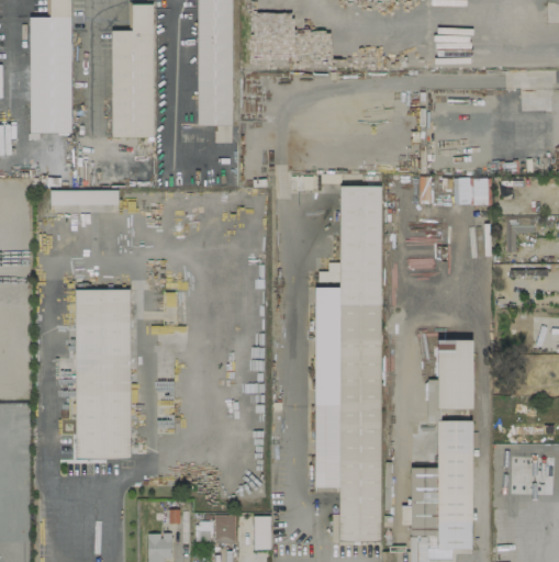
[(33,17),(51,17),(51,0),(71,0),(71,130),(32,130),(33,17)]
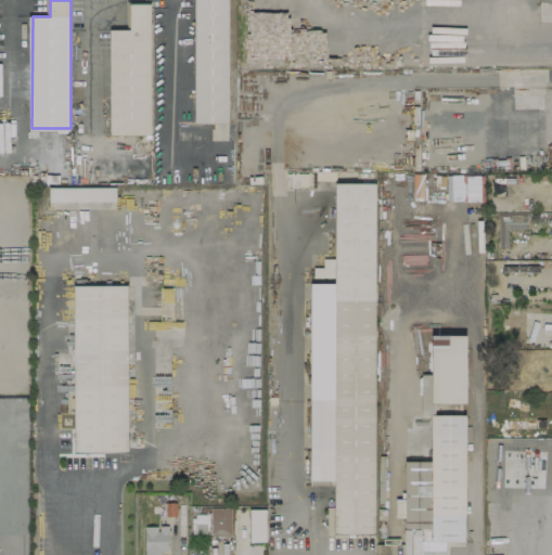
[(113,29),(130,29),(130,0),(151,1),(149,134),(111,133),(113,29)]
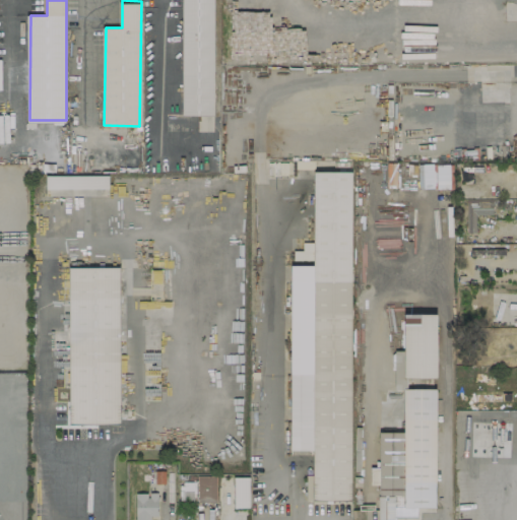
[(215,0),(215,116),(183,116),(183,0),(215,0)]
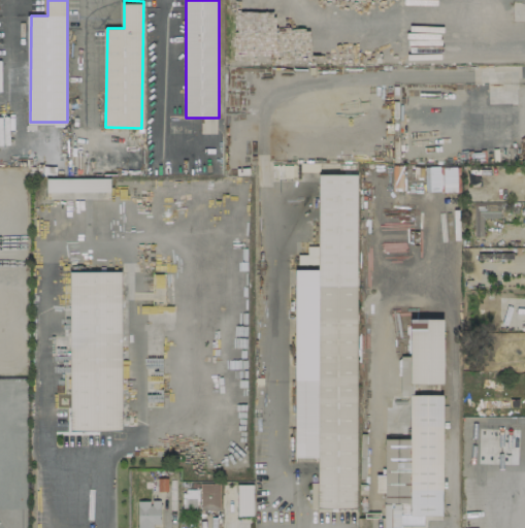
[(314,57),(314,22),(286,22),(285,0),(235,0),(236,58),(314,57)]
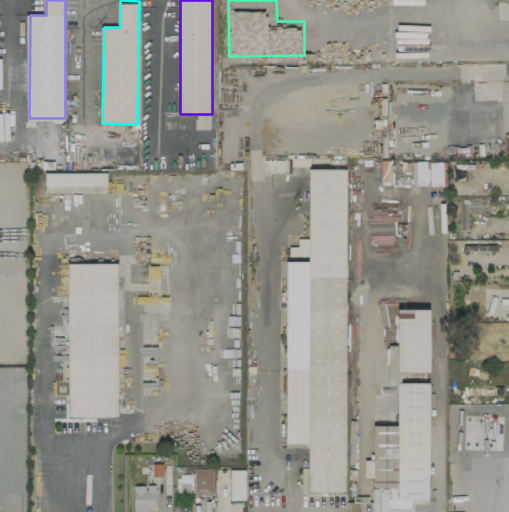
[(414,162),(414,186),(448,185),(448,161),(414,162)]
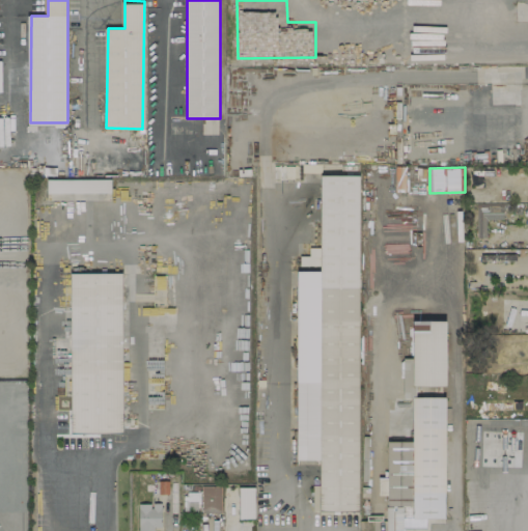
[(322,176),(358,176),(358,509),(323,509),(323,459),(299,459),(298,272),(322,272),(322,176)]
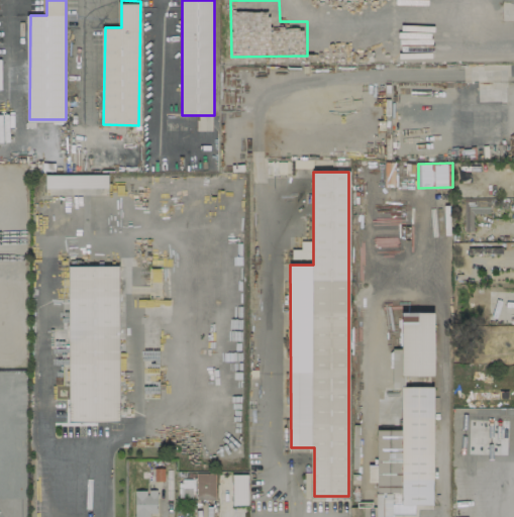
[(110,188),(110,174),(47,175),(47,188),(110,188)]
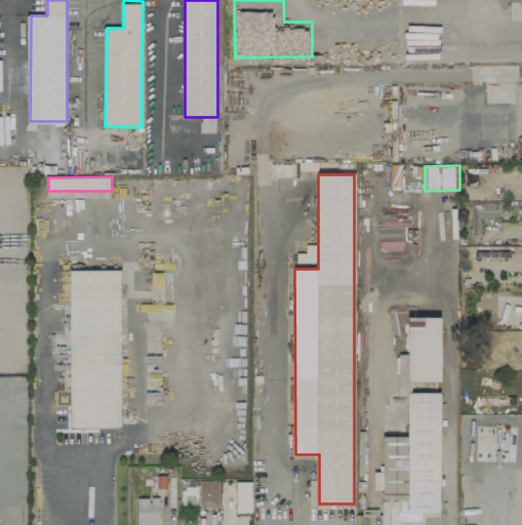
[(499,216),(499,203),(474,202),(473,235),(482,235),(483,216),(499,216)]
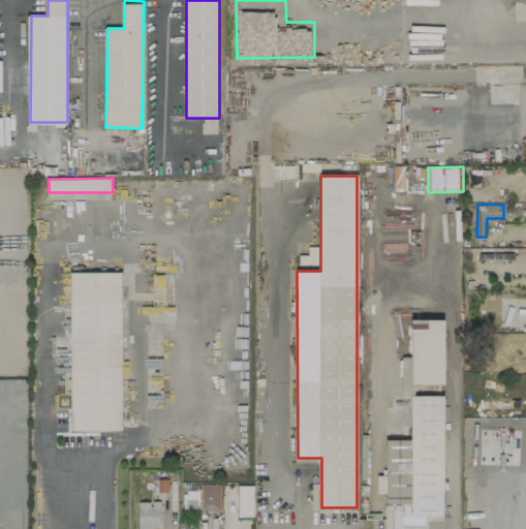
[(72,273),(124,273),(124,433),(72,433),(72,273)]
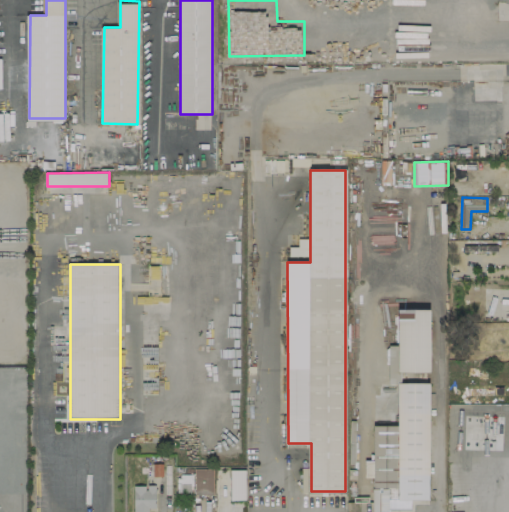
[(400,309),(432,309),(431,372),(399,372),(400,309)]
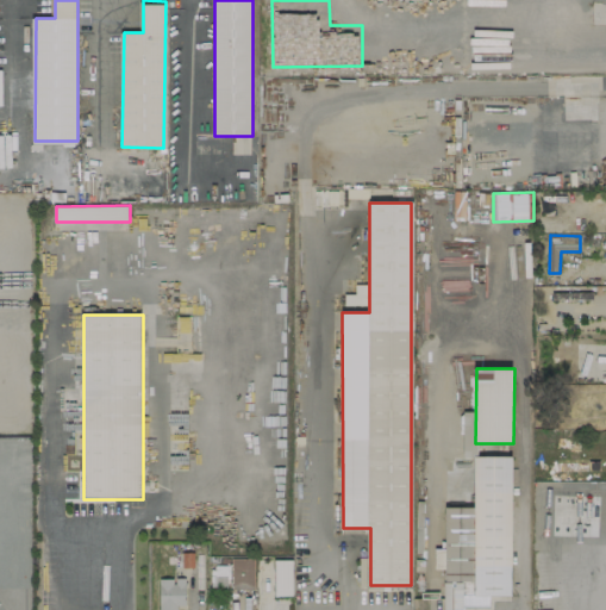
[(476,455),(513,456),(512,595),(475,595),(476,455)]
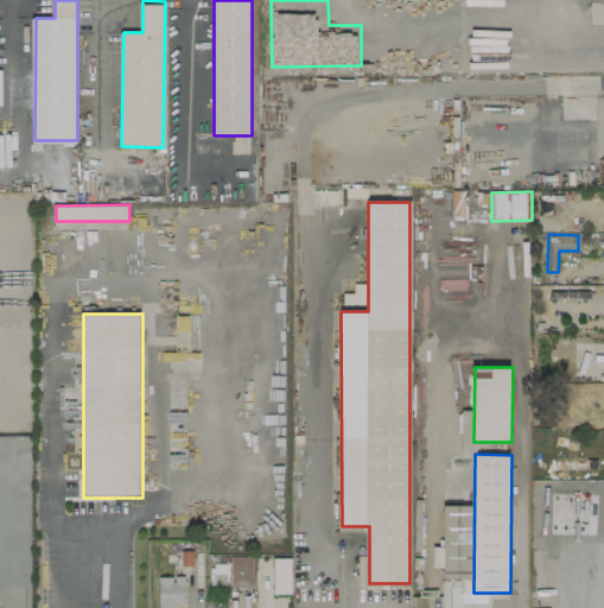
[(233,557),(233,587),(255,587),(255,556),(233,557)]
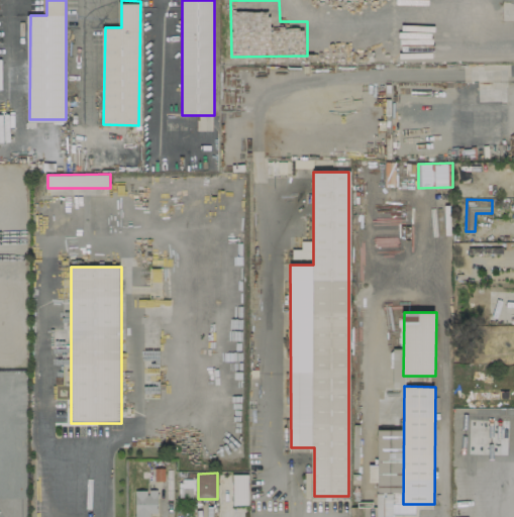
[(249,475),(234,475),(234,505),(249,505),(249,475)]
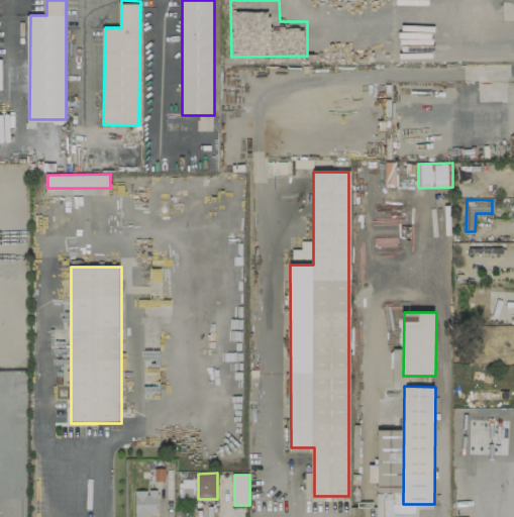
[(137,490),(136,516),(151,516),(151,513),(159,513),(160,490),(149,490),(149,491),(137,490)]
